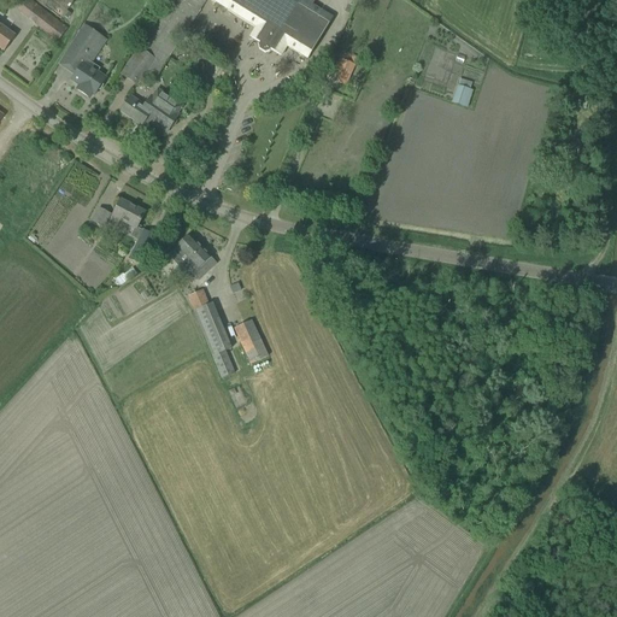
[(58,41),(68,29),(30,0),(28,0),(19,11),(58,41)]
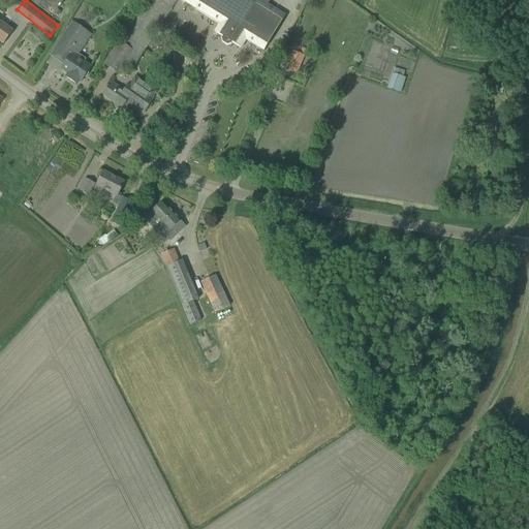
[(64,0),(43,0),(58,10),(64,0)]
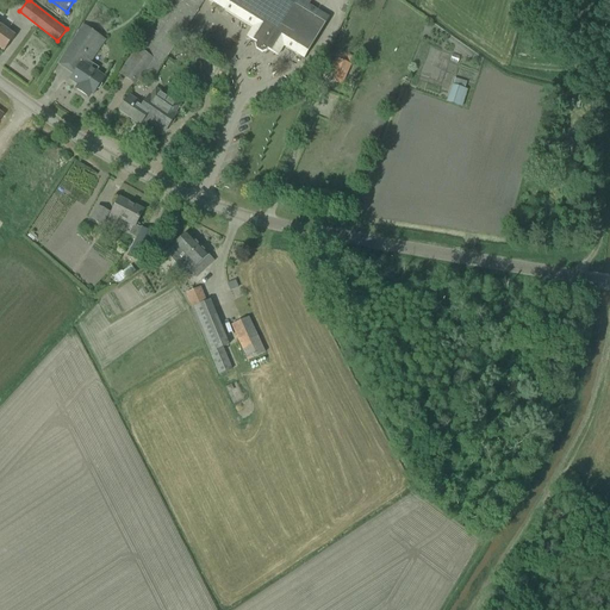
[(124,66),(119,73),(135,83),(143,73),(151,79),(181,35),(203,2),(199,0),(207,0),(253,27),(249,33),(259,39),(256,44),(257,48),(260,48),(262,49),(262,51),(267,50),(269,47),(280,53),(284,47),(304,60),(310,49),(329,18),(309,6),(299,0),(168,0),(136,49),(138,50),(125,68),(124,66)]
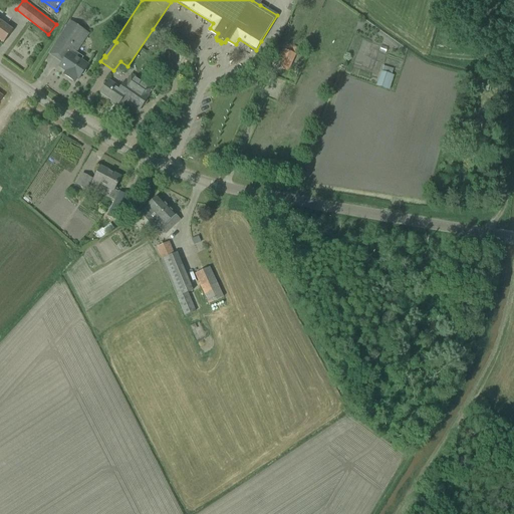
[(0,41),(3,43),(12,31),(0,21),(0,41)]
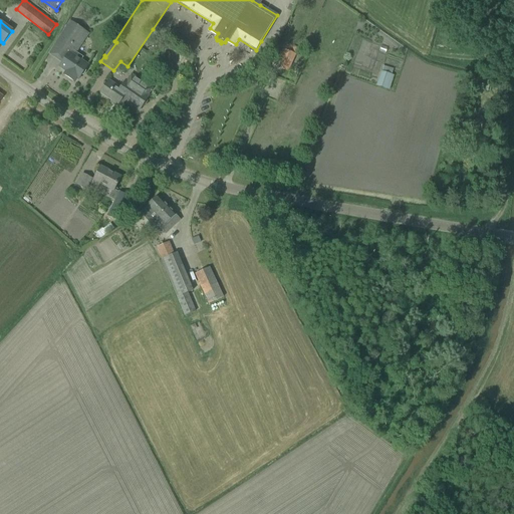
[(76,53),(89,34),(73,23),(57,47),(68,54),(59,67),(66,71),(64,75),(74,82),(76,79),(77,79),(83,71),(86,66),(80,62),(83,57),(76,53)]
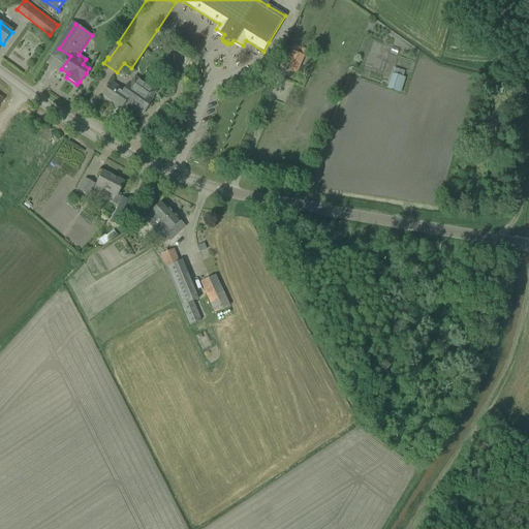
[(297,73),(304,57),(303,56),(306,49),(294,43),(291,52),(292,53),(286,69),(297,73)]
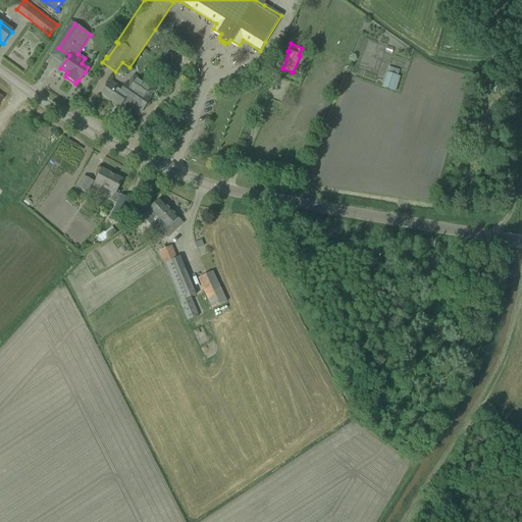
[(127,82),(121,90),(110,83),(102,94),(114,103),(113,104),(119,108),(120,106),(123,108),(127,103),(141,112),(151,98),(150,98),(155,90),(133,74),(127,82)]
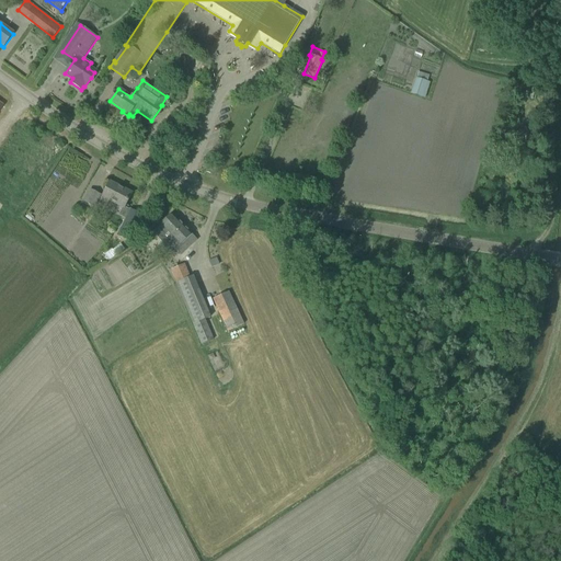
[(109,201),(123,208),(132,194),(110,182),(101,199),(107,204),(109,201)]
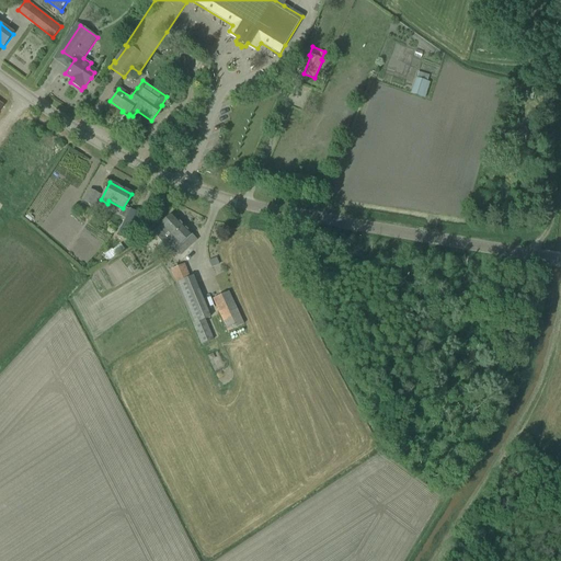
[(100,195),(91,191),(84,204),(93,208),(100,195)]
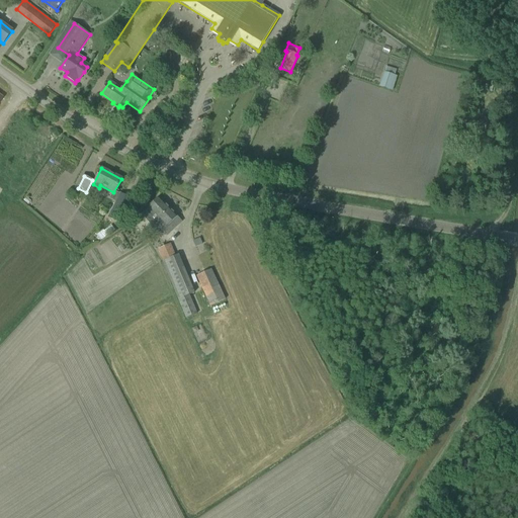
[(118,193),(107,217),(119,224),(131,200),(118,193)]
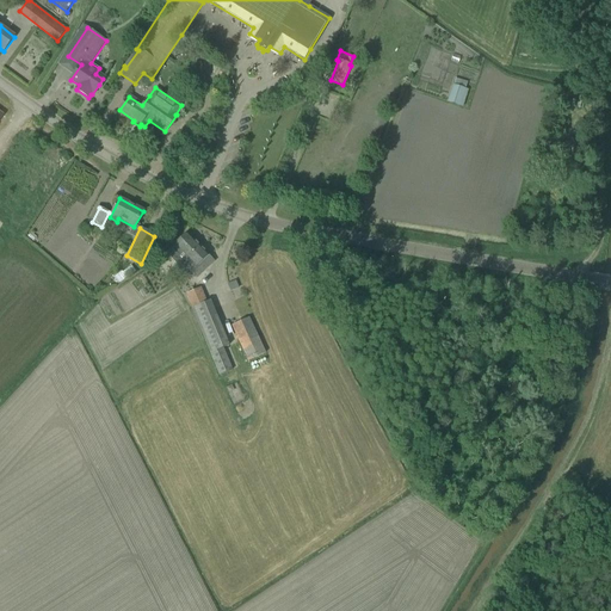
[(166,253),(172,258),(178,266),(179,269),(187,278),(192,273),(199,281),(208,273),(205,271),(215,261),(186,233),(166,253)]
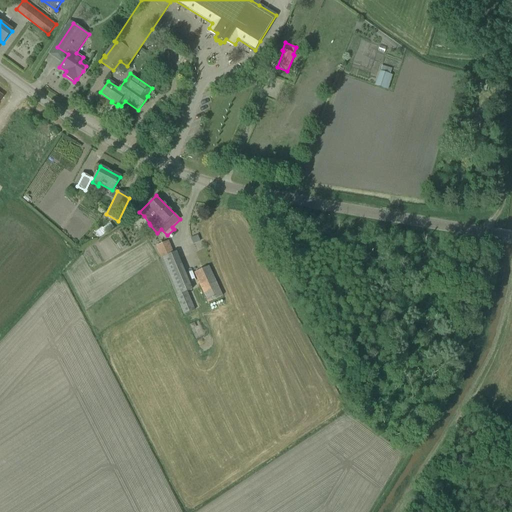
[(193,290),(177,252),(174,254),(168,241),(156,247),(161,259),(160,259),(173,290),(172,291),(183,315),(194,311),(190,303),(191,303),(186,293),(193,290)]
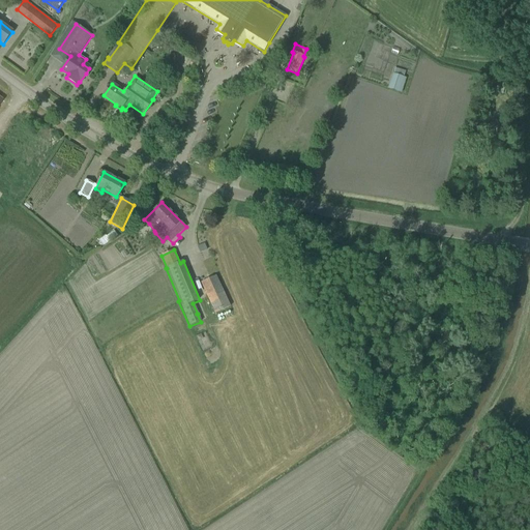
[(231,306),(216,275),(201,283),(215,314),(231,306)]
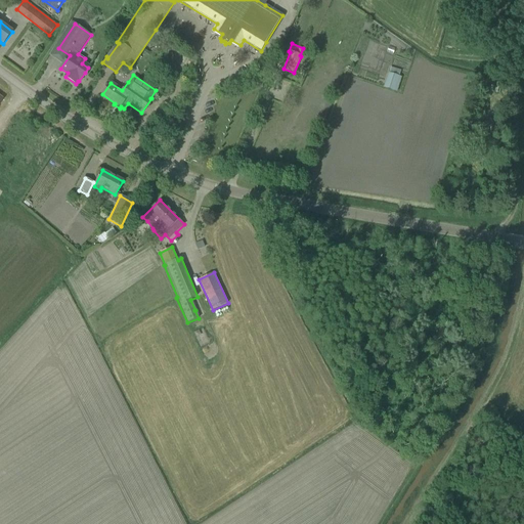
[(200,346),(208,342),(203,329),(193,333),(200,346)]
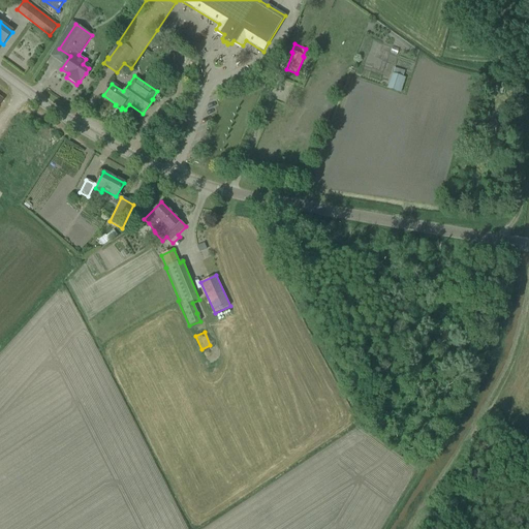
All buildings are outlined.
